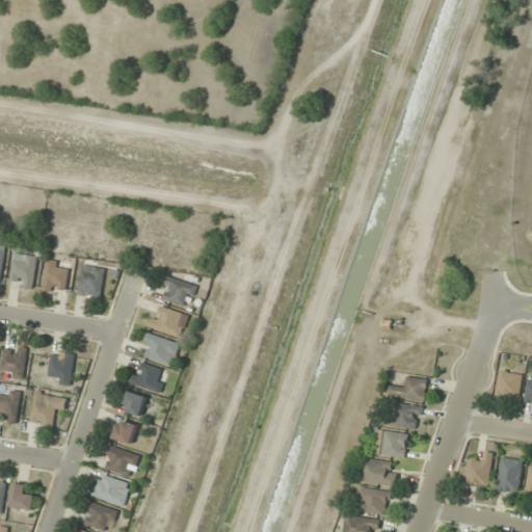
[(14,286),(36,286),(36,256),(14,256),(14,286)]
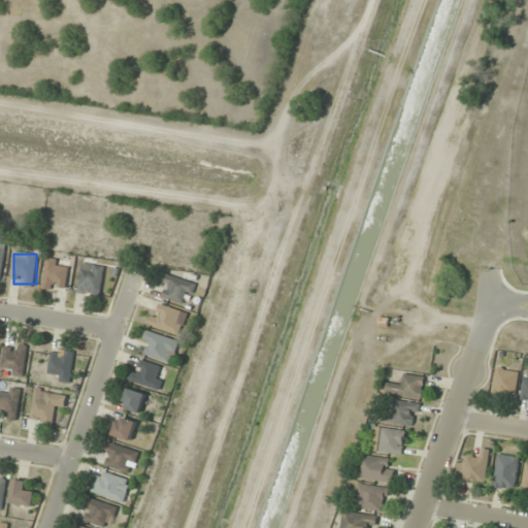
[(67,261),(45,261),(45,290),(67,290),(67,261)]
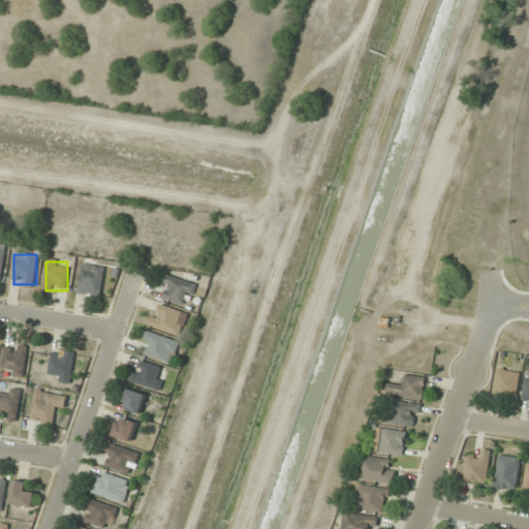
[(104,267),(82,265),(80,294),(102,297),(104,267)]
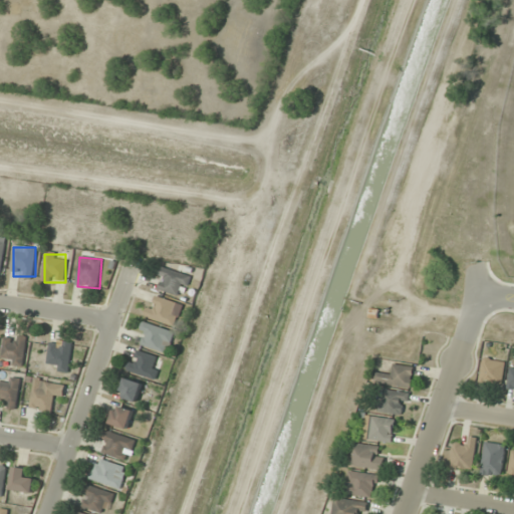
[(191,278),(165,266),(155,286),(181,298),(191,278)]
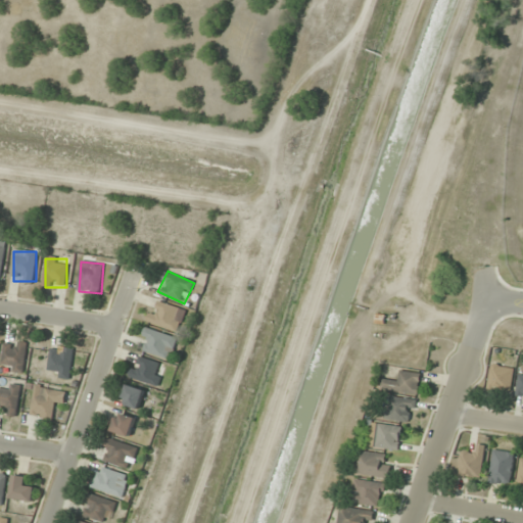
[(178,332),(186,311),(156,299),(148,322),(178,332)]
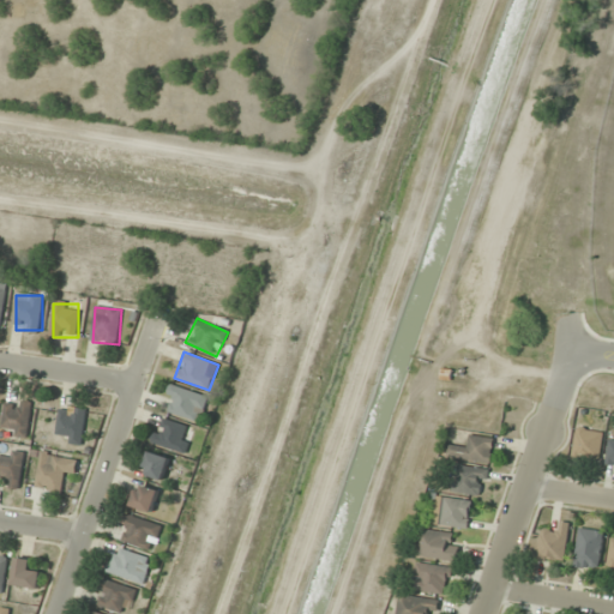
[(202,422),(209,396),(172,385),(163,411),(202,422)]
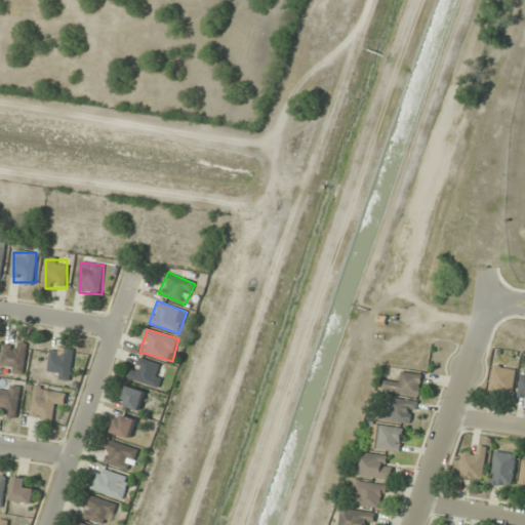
[(24,373),(28,345),(6,341),(2,370),(24,373)]
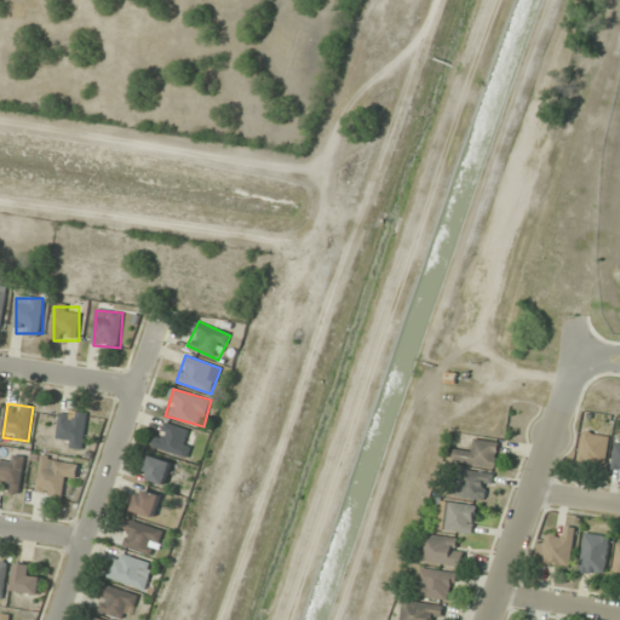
[(89,415),(62,411),(57,437),(72,440),(69,447),(82,449),(89,415)]
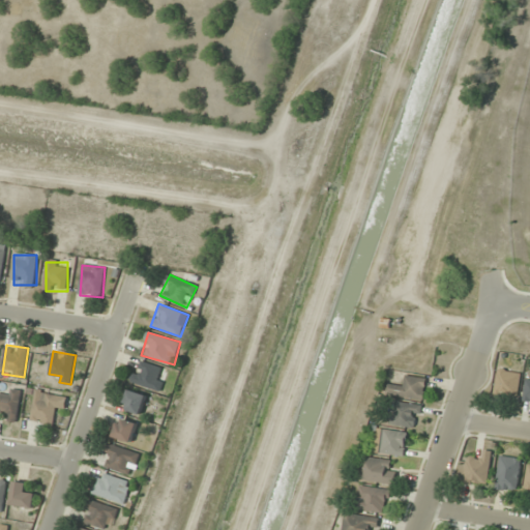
[(157,392),(166,371),(140,360),(131,382),(157,392)]
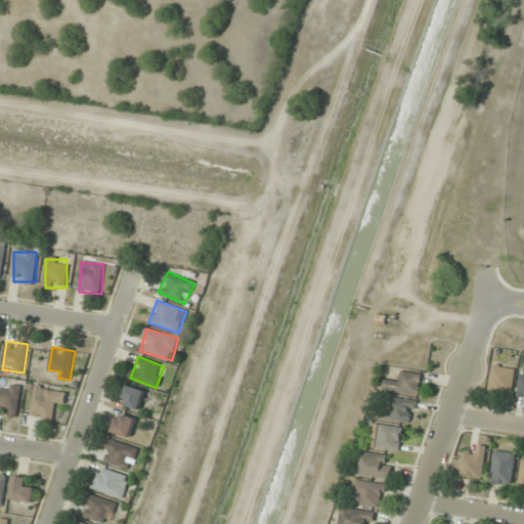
[(488,390),(511,396),(517,370),(495,364),(488,390)]
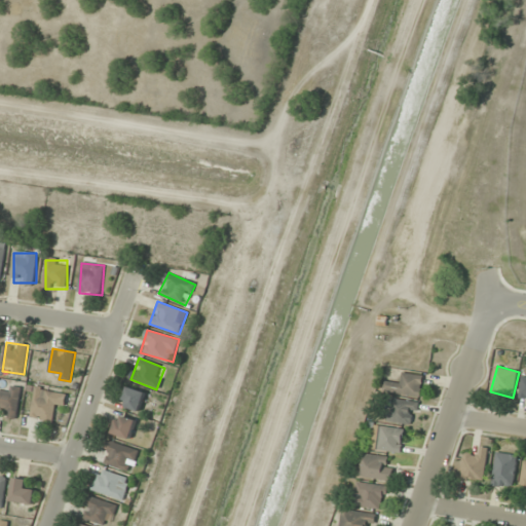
[(384,391),(421,397),(424,376),(403,373),(401,383),(385,381),(384,391)]
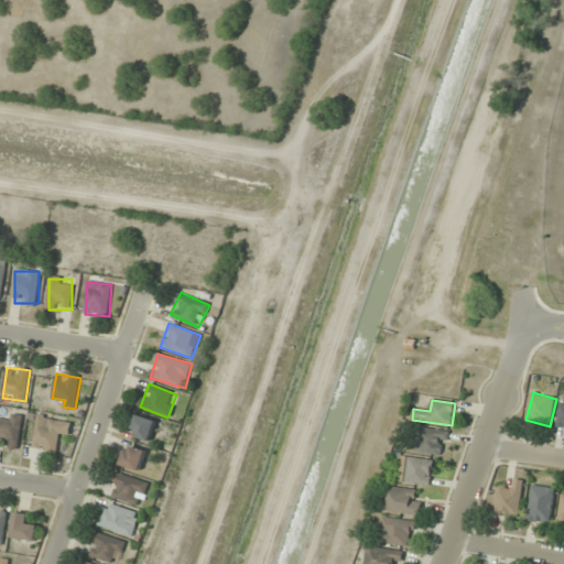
[(10,420),(0,418),(0,445),(19,448),(23,415),(10,414),(10,420)]
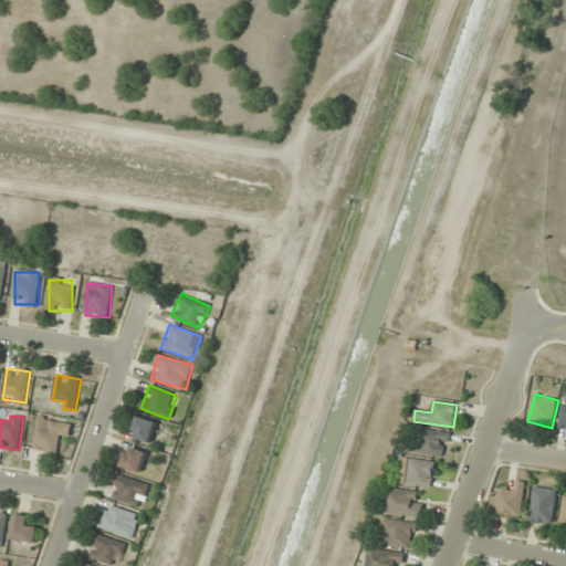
[(157,422),(138,417),(133,438),(152,443),(157,422)]
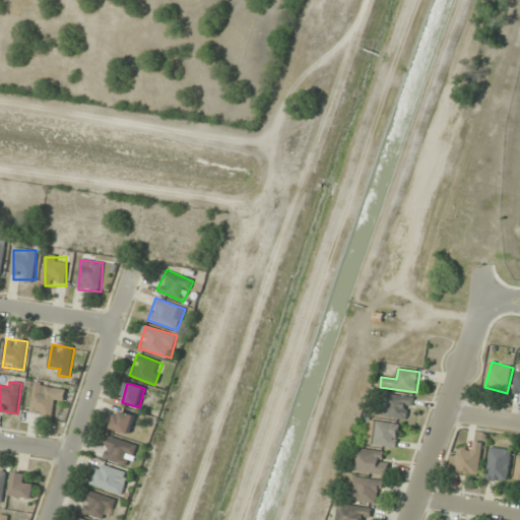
[(53,418),(54,401),(64,402),(66,387),(35,384),(31,416),(53,418)]
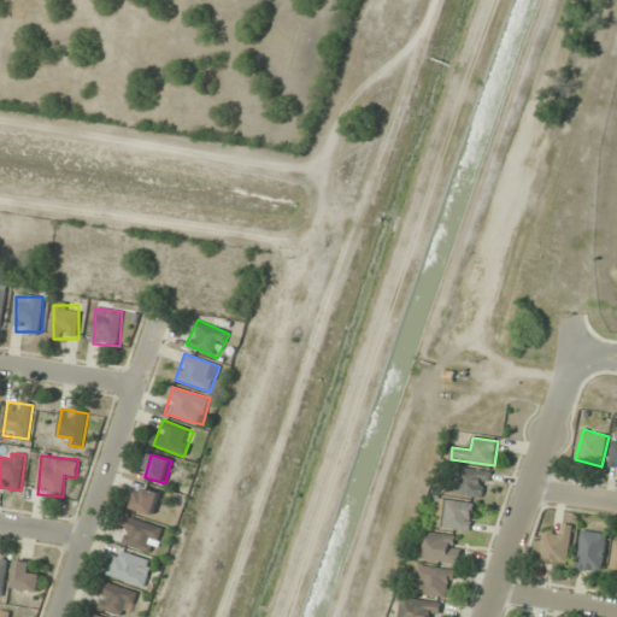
[(486,499),(492,471),(460,466),(456,494),(486,499)]
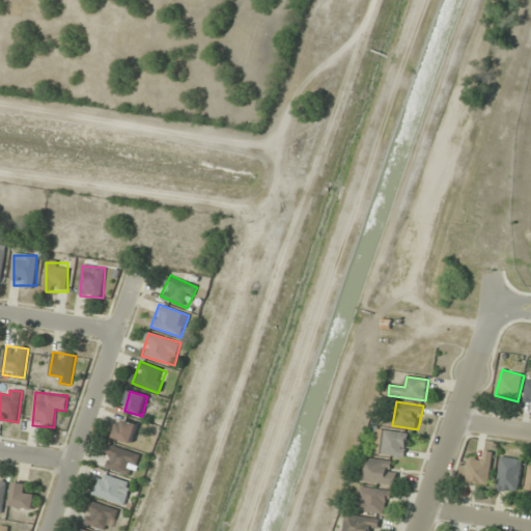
[(114,438),(132,444),(139,425),(120,419),(114,438)]
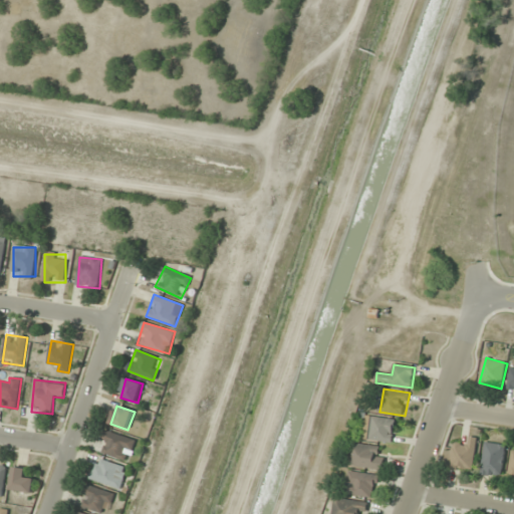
[(362,439),(393,444),(396,420),(366,416),(362,439)]
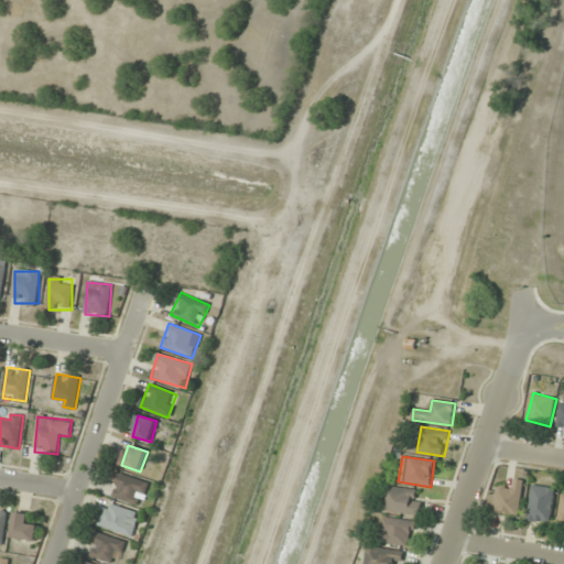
[(108,495),(140,507),(149,484),(117,472),(108,495)]
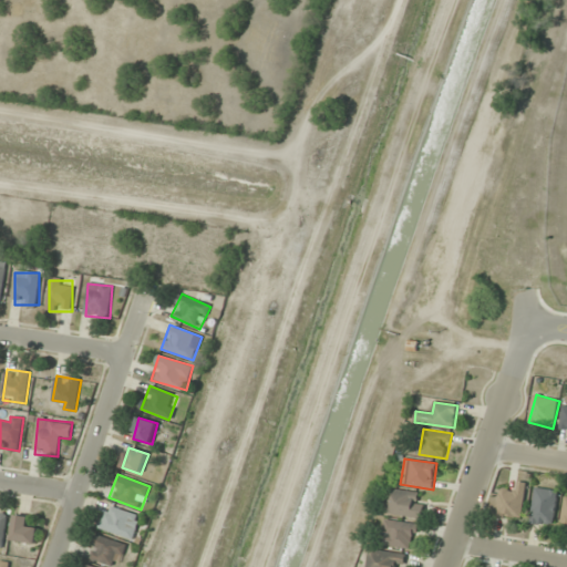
[(515,492),(501,490),(496,516),(522,521),(528,484),(517,482),(515,492)]
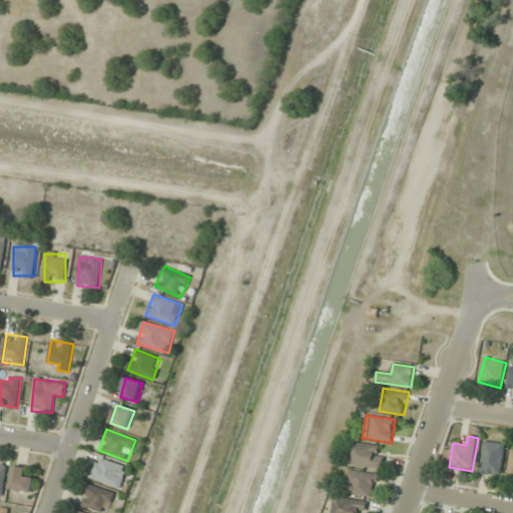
[(376,472),(386,454),(358,439),(348,457),(376,472)]
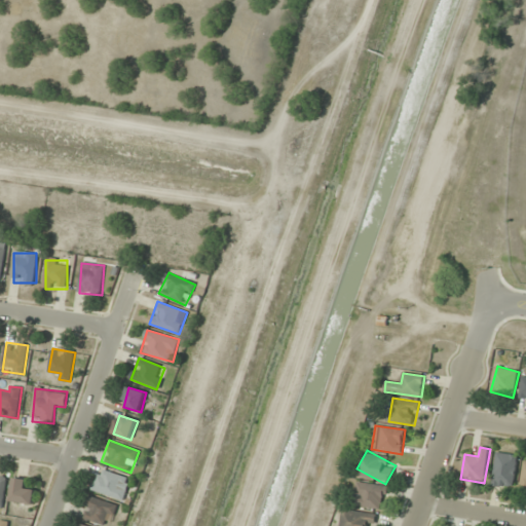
[(493,485),(515,487),(518,455),(496,453),(493,485)]
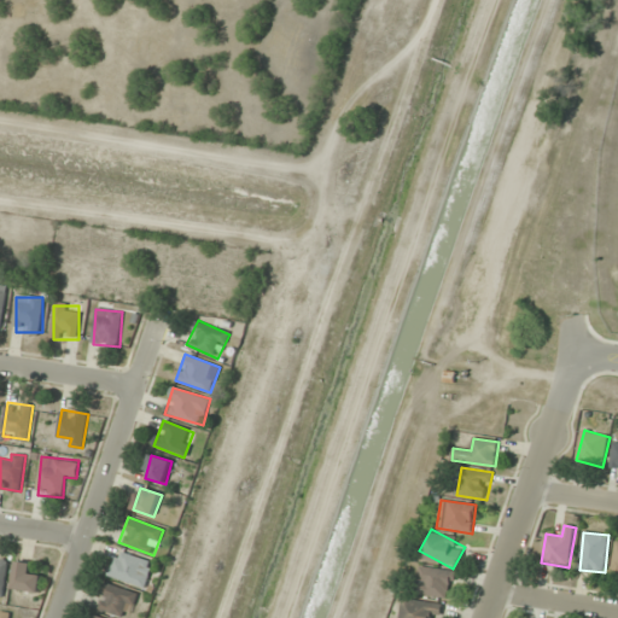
[(152,561),(117,551),(109,577),(145,588),(152,561)]
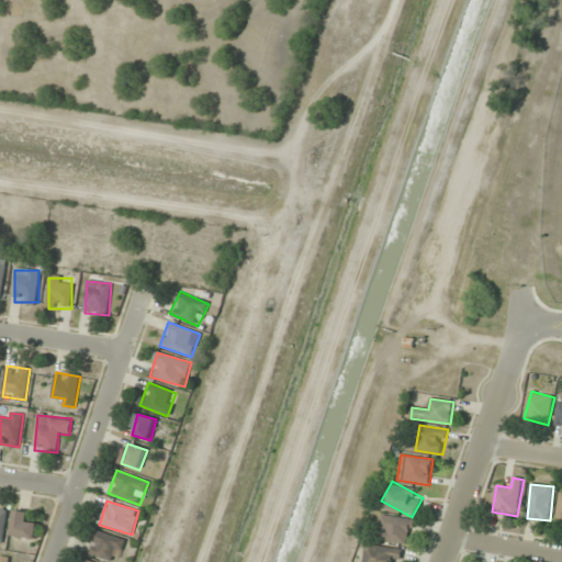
[(38,525),(29,523),(30,513),(17,510),(12,536),(36,539),(38,525)]
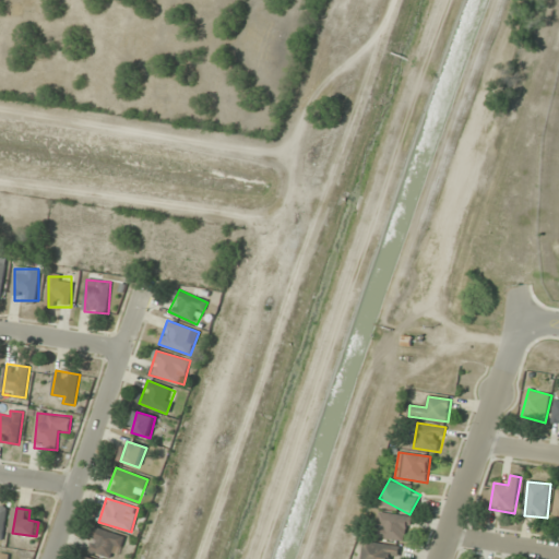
[(407,543),(412,518),(380,512),(376,537),(407,543)]
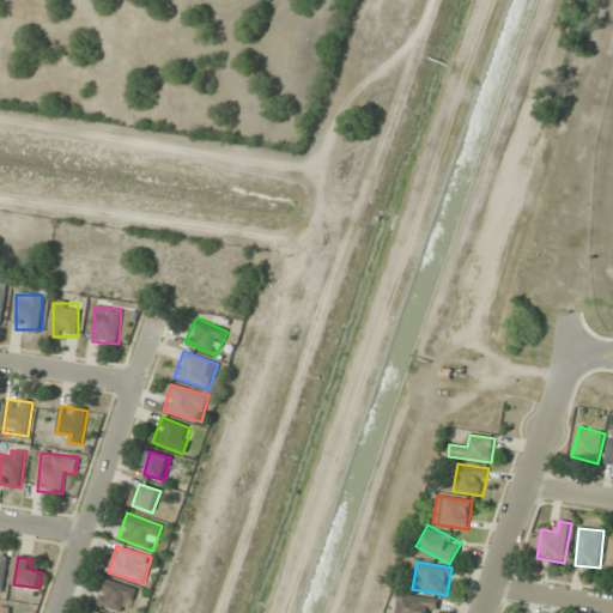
[(137,589),(105,578),(96,604),(120,612),(125,600),(133,602),(137,589)]
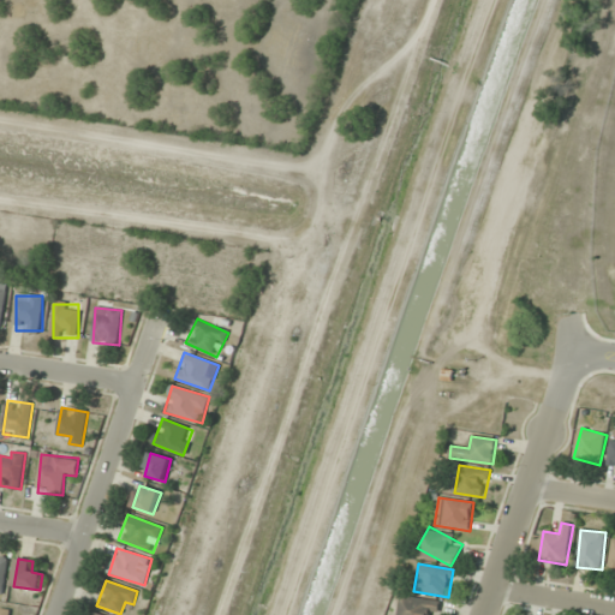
[(436,614),(439,602),(401,595),(396,614),(436,614)]
